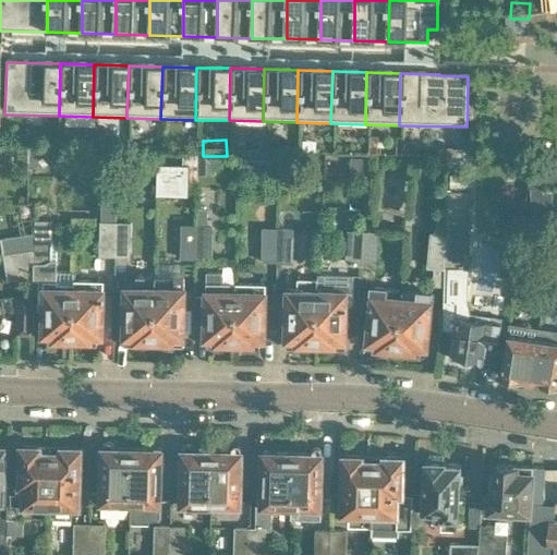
[(182,156),(182,167),(157,167),(157,197),(188,197),(188,186),(197,186),(198,157),(182,156)]
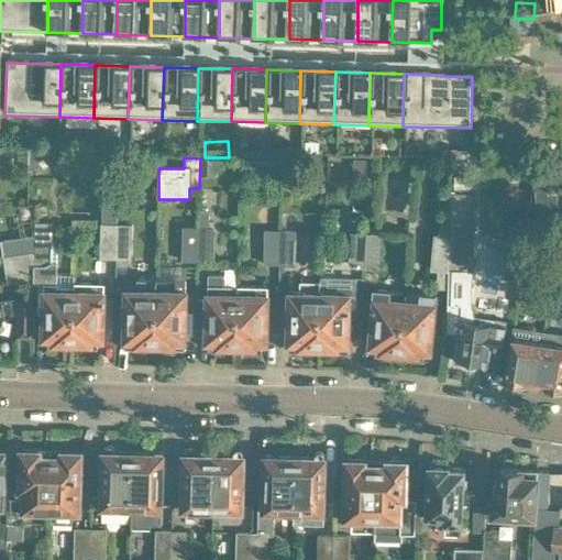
[(548,169),(533,169),(533,191),(548,190),(548,189),(548,169)]
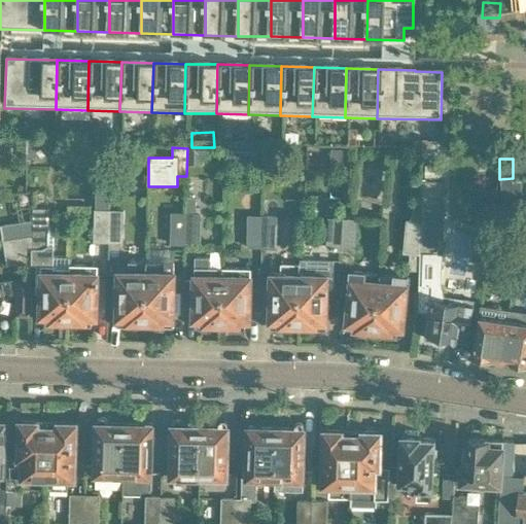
[(513,179),(501,180),(501,190),(513,189),(513,179)]
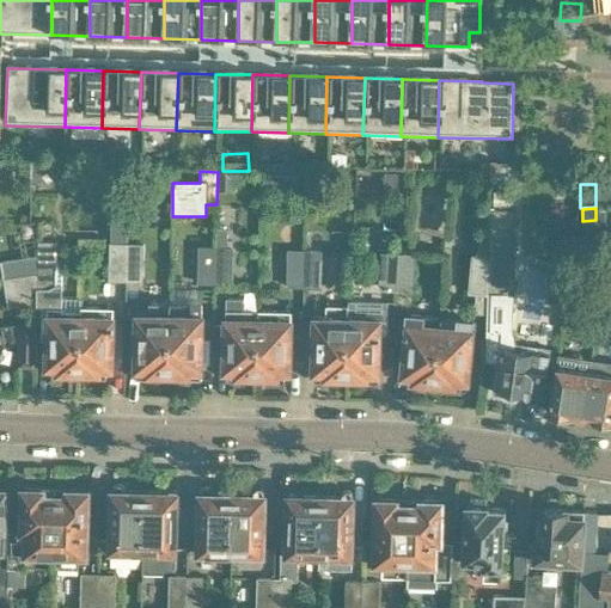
[(489,244),(488,295),(514,295),(515,212),(490,212),(489,244)]
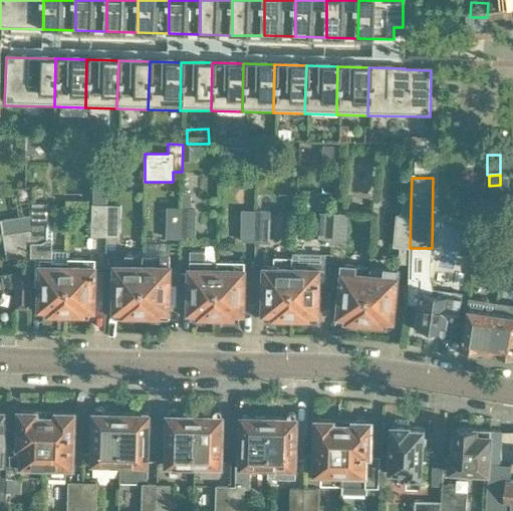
[(191,195),(182,195),(181,209),(182,209),(182,241),(195,241),(196,210),(191,210),(191,195)]
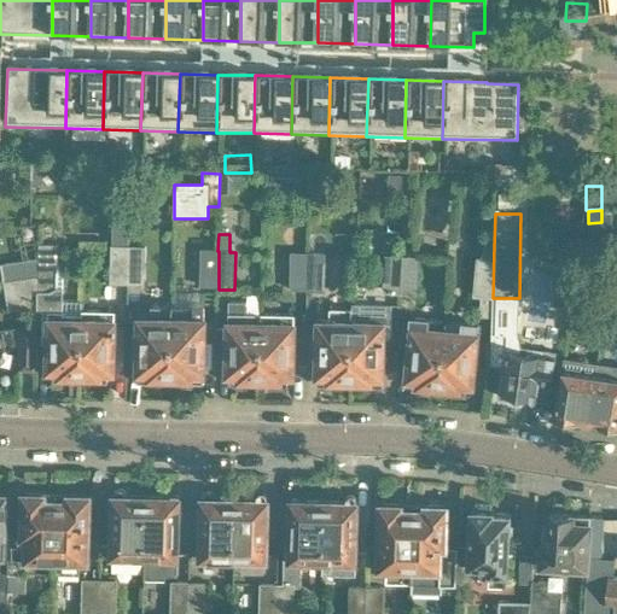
[(58,246),(56,246),(39,246),(38,261),(36,261),(36,279),(36,309),(38,309),(38,327),(36,333),(48,334),(47,373),(53,373),(53,384),(80,384),(81,313),(82,313),(82,304),(63,303),(64,291),(56,290),(58,246)]
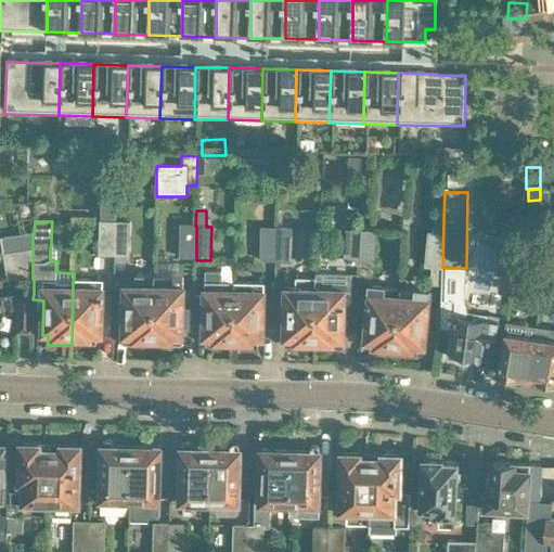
[(115,256),(116,225),(101,223),(100,256),(115,256)]
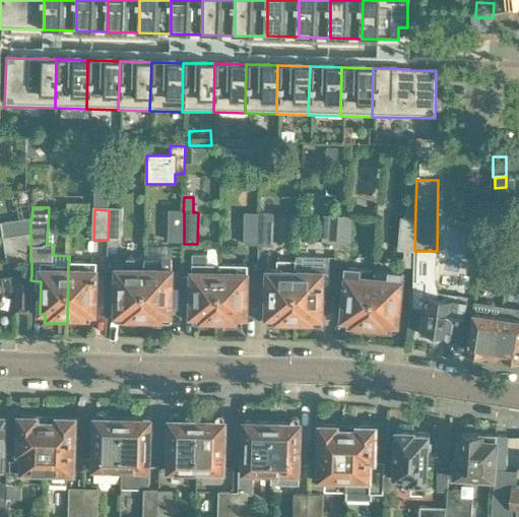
[(121,210),(109,210),(108,240),(121,240),(121,210)]
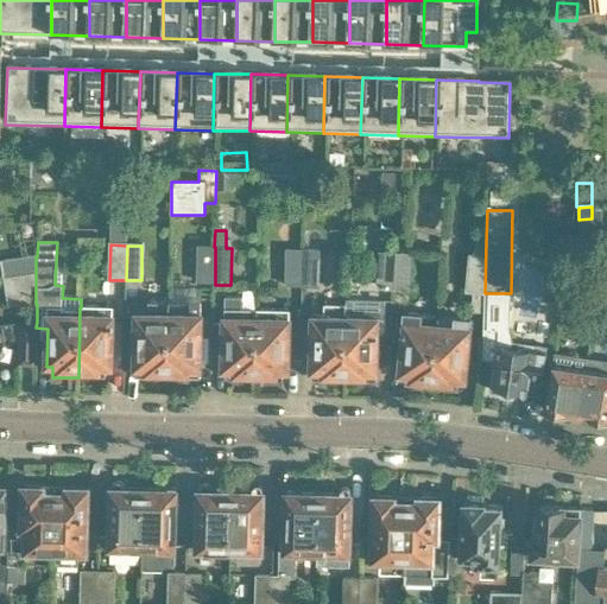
[(215,247),(214,247),(197,247),(197,284),(215,285),(215,247)]
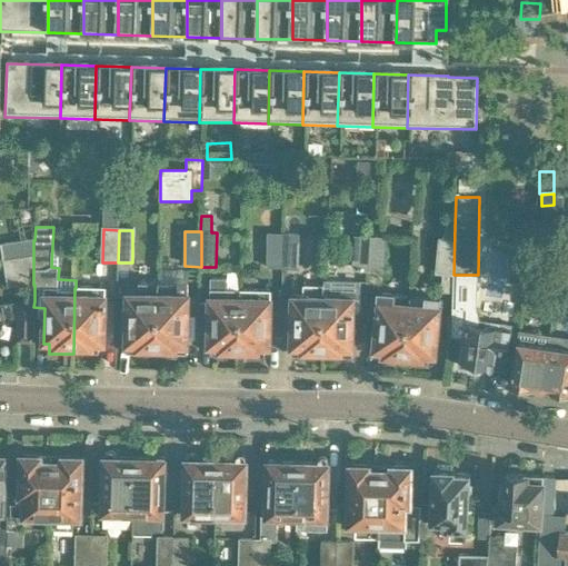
[(284,269),(285,236),(269,236),(268,268),(284,269)]
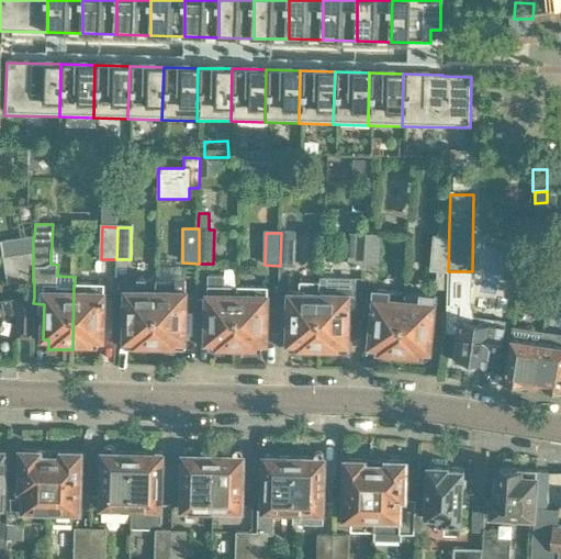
[(294,234),(281,233),(280,266),(293,266),(294,234)]
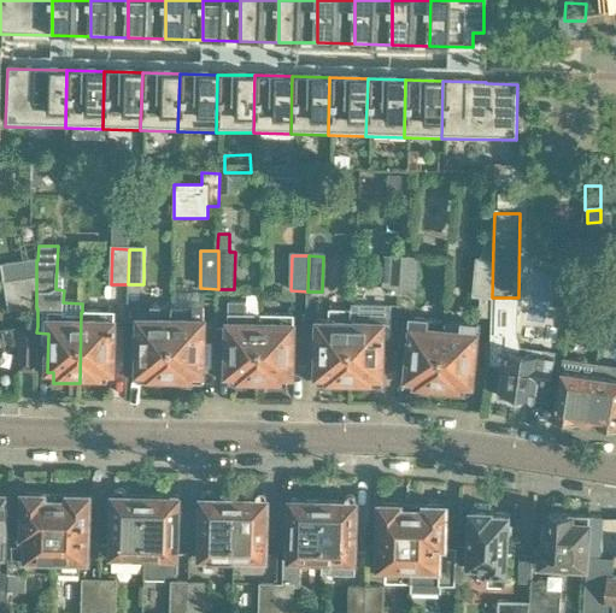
[(400,271),(400,259),(386,259),(385,270),(400,271)]
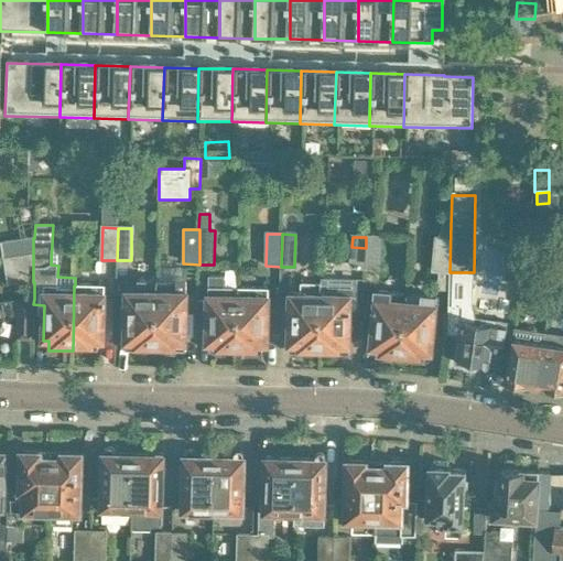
[(382,238),(366,237),(366,248),(364,269),(380,270),(382,238)]
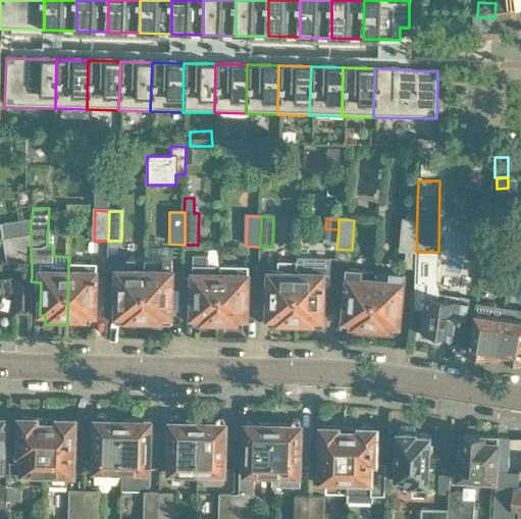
[(31,236),(31,220),(1,225),(3,240),(31,236)]
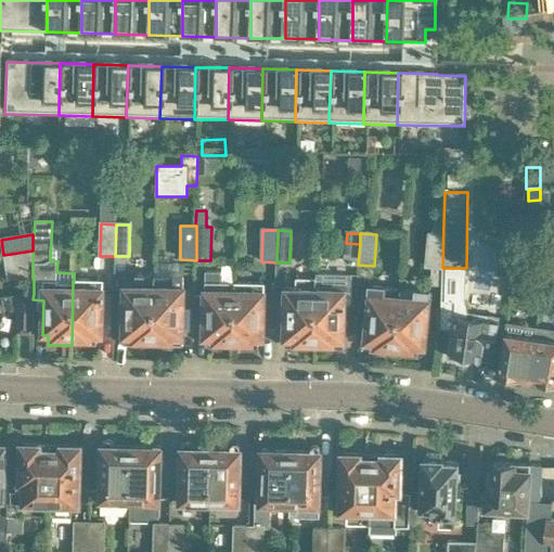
[(33,278),(33,251),(3,255),(7,274),(33,278)]
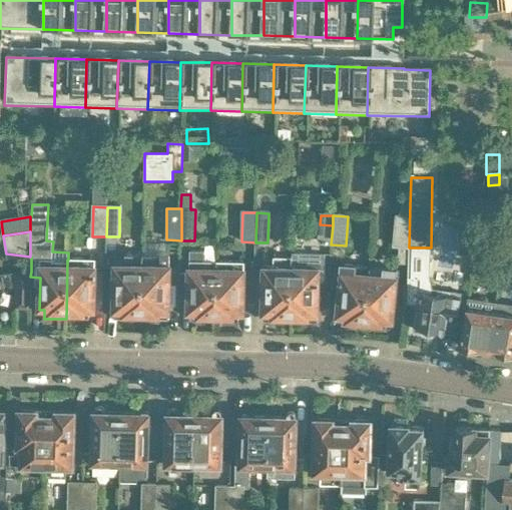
[(409,247),(408,291),(420,294),(414,332),(432,335),(433,331),(440,332),(440,333),(440,334),(441,334),(442,334),(443,334),(444,334),(444,333),(446,322),(456,324),(461,299),(461,295),(451,293),(450,297),(433,294),(430,280),(431,247),(409,247)]
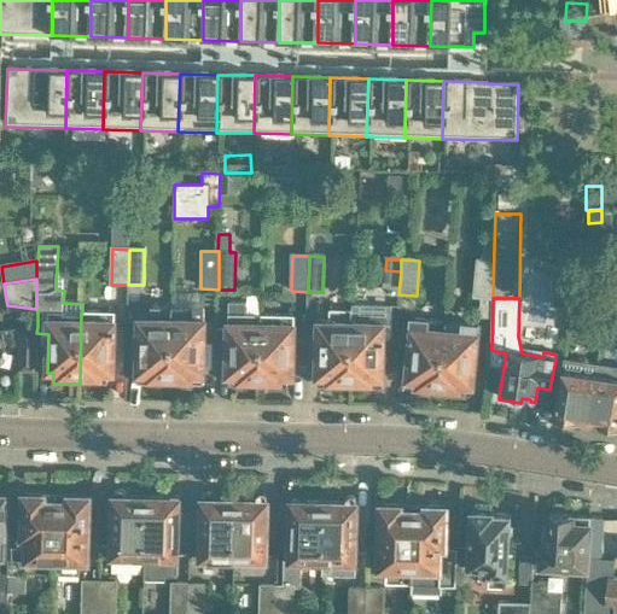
[(261,387),(262,316),(243,315),(243,303),(230,303),(228,321),(227,375),(233,375),(233,386),(261,387)]
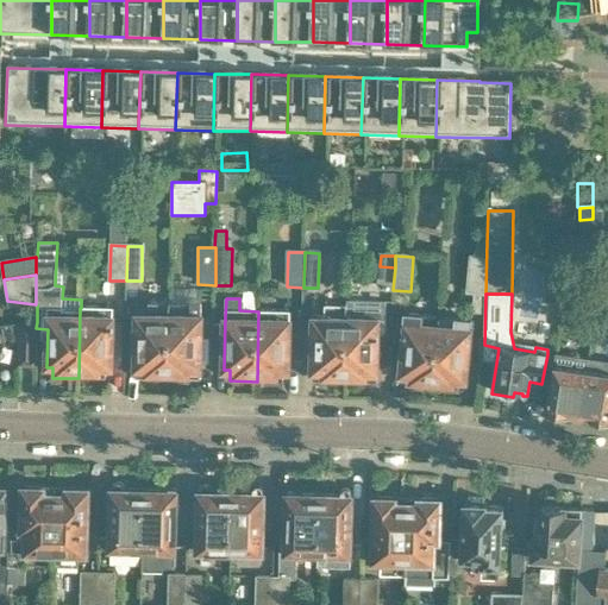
[(167,373),(168,303),(151,302),(150,312),(136,312),(135,378),(148,378),(148,373),(167,373)]
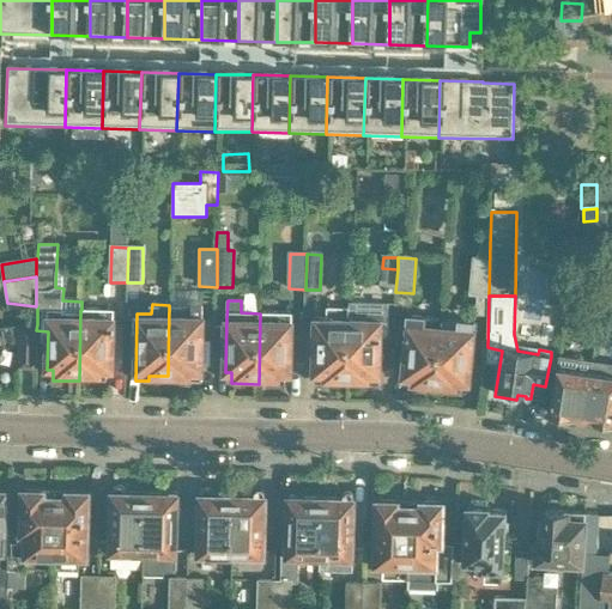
[(204,305),(169,305),(168,376),(187,376),(187,382),(201,382),(203,315),(204,305)]
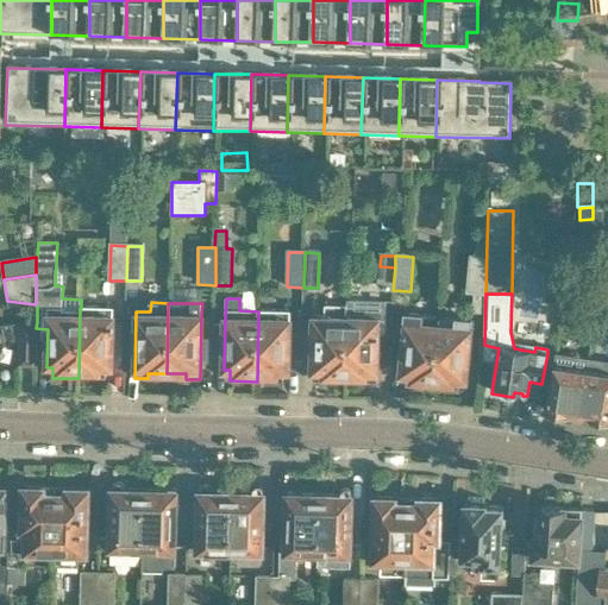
[(346,307),(346,306),(325,306),(325,315),(313,315),(312,382),(326,382),(326,377),(345,377),(346,307)]
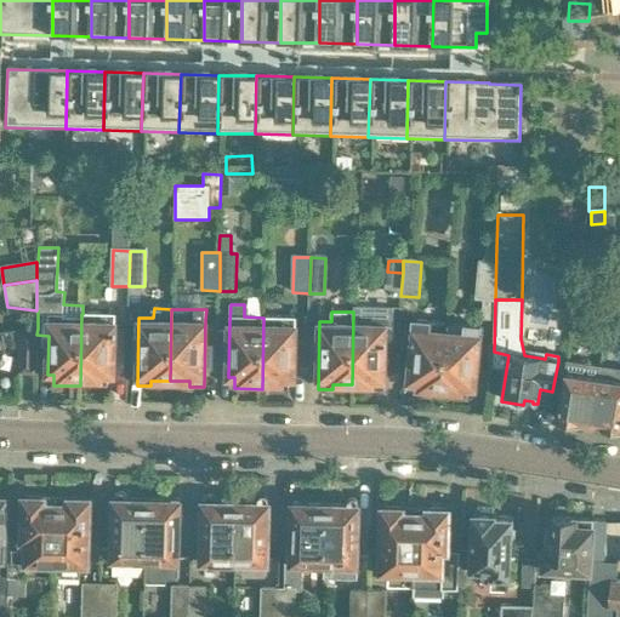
[(353,312),(353,313),(352,384),(371,384),(371,390),(384,390),(385,341),(392,341),(393,313),(353,312)]
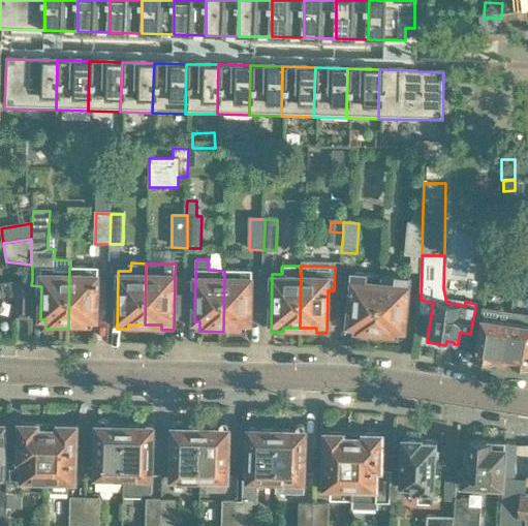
[(97,268),(70,268),(69,268),(68,329),(92,329),(92,319),(96,319),(97,268)]
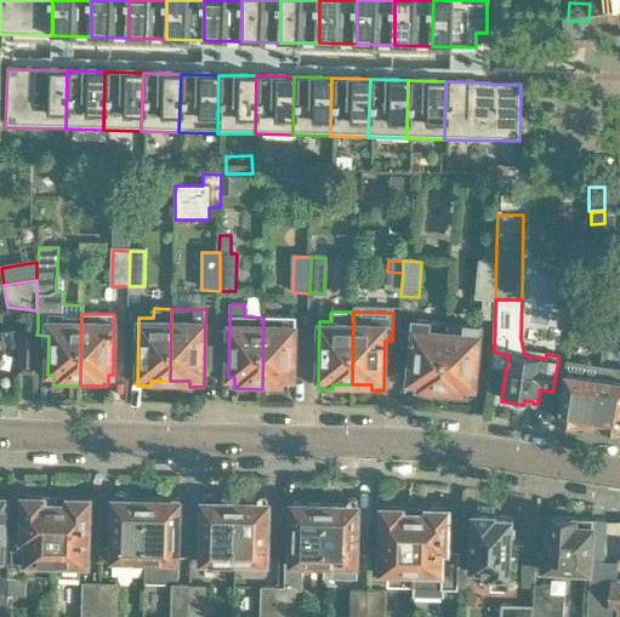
[(604,331),(607,315),(593,314),(591,330),(604,331)]
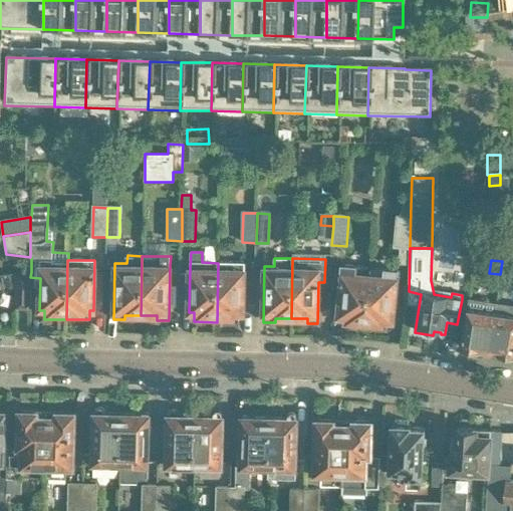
[(512,263),(503,262),(501,275),(512,276),(512,263)]
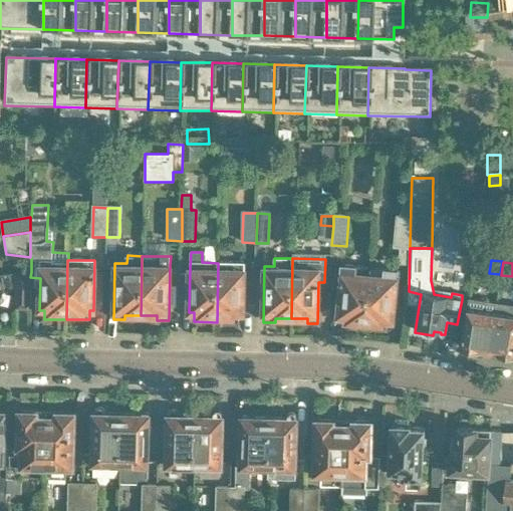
[(244,263),(218,263),(217,322),(239,322),(239,313),(243,313),(244,263)]
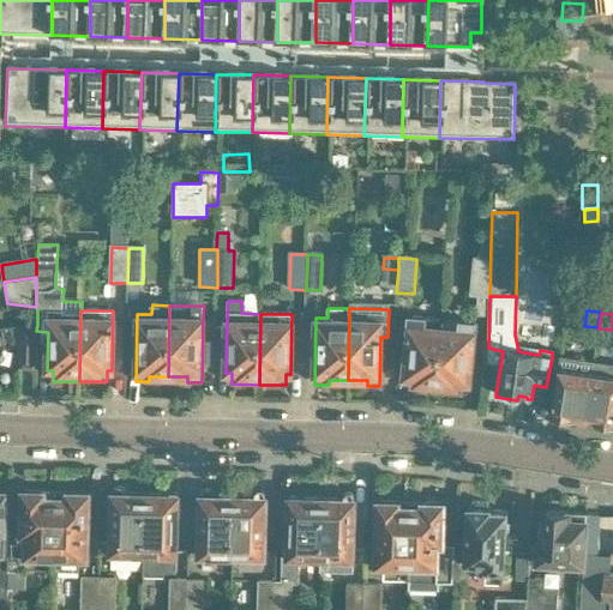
[(434,392),(440,332),(422,330),(422,321),(409,320),(403,378),(409,379),(408,390),(434,392)]
